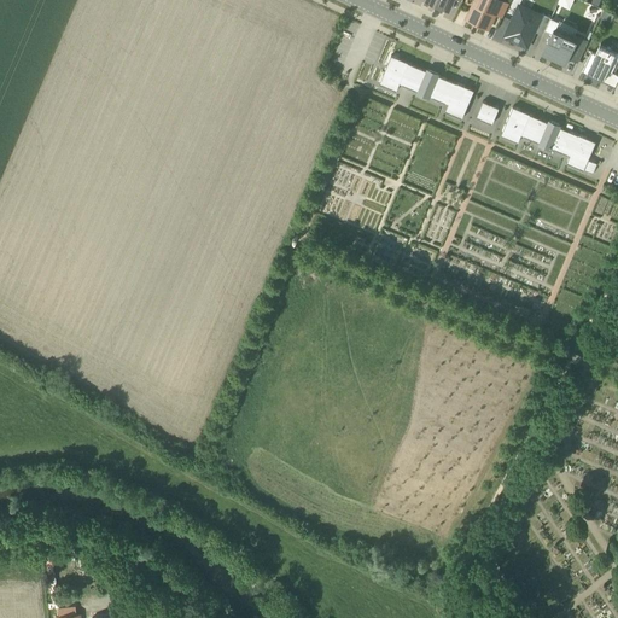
[(427,0),(432,3),(433,0),(437,1),(436,4),(449,10),(453,0),(427,0)]
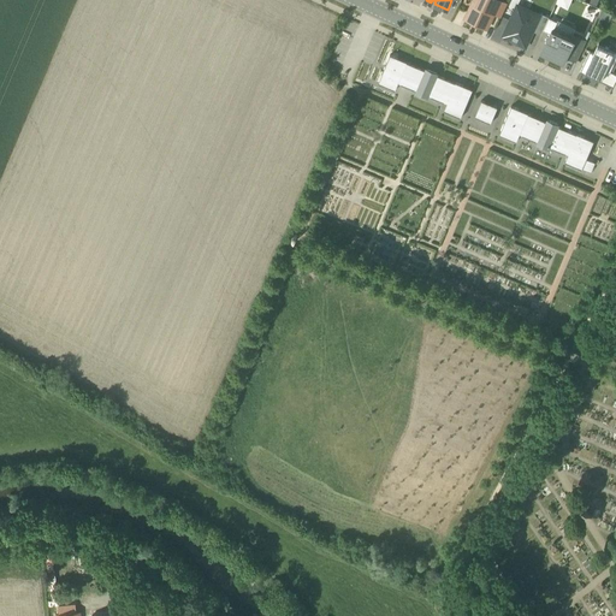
[(474,0),(466,18),(487,28),(495,12),(501,0),(499,0),(474,0)]
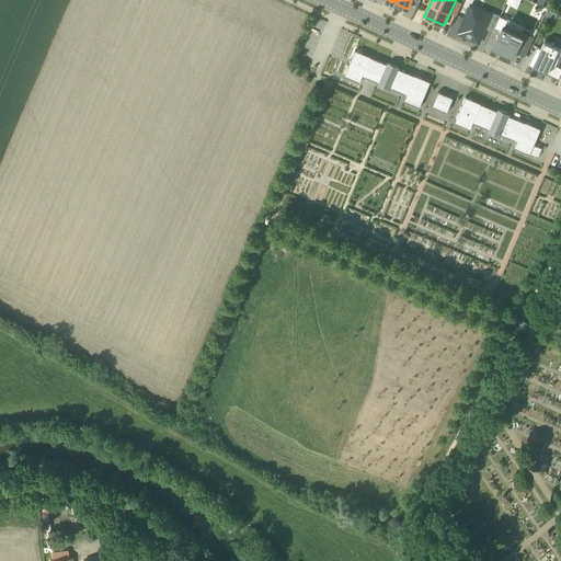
[(456,0),(450,11),(457,14),(462,3),(456,0)]
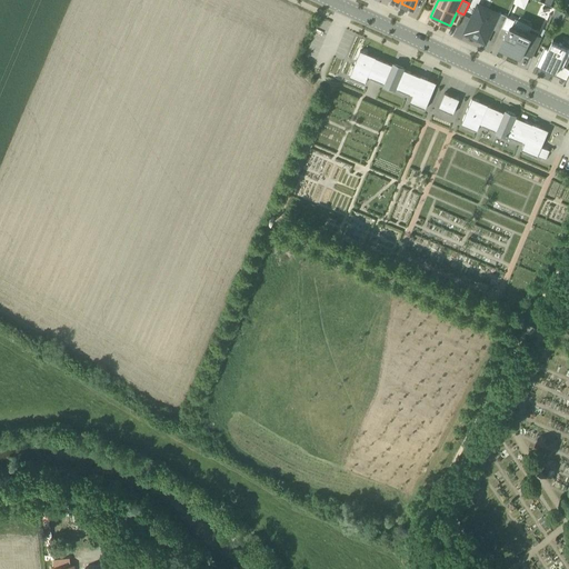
[(478,5),(466,33),(486,42),(492,28),(497,19),(499,15),(478,5)]
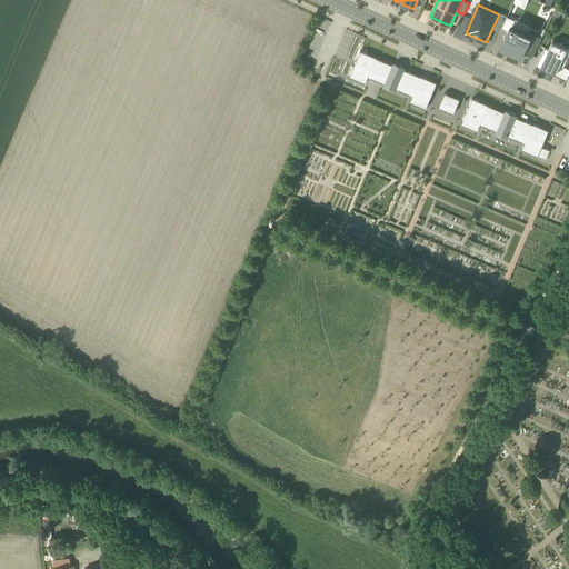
[(508,16),(499,12),(499,15),(497,19),(505,23),(508,16)]
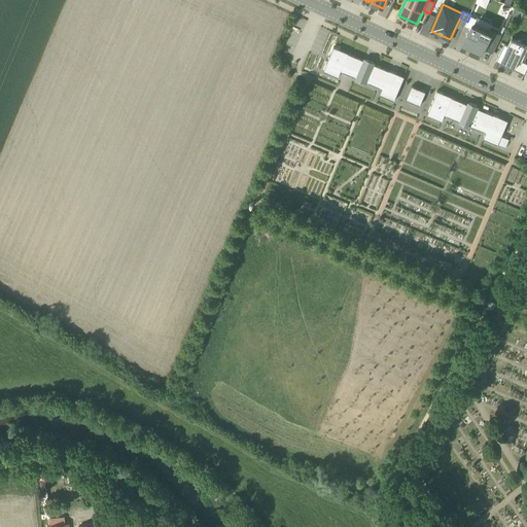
[(467,22),(460,18),(456,26),(463,30),(467,22)]
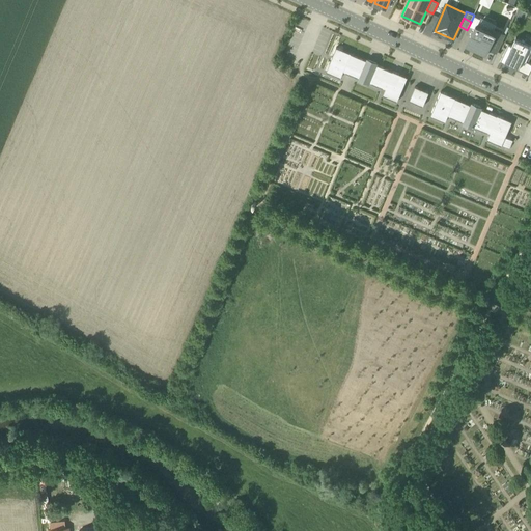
[(493,32),(476,25),(468,44),(486,53),(488,48),(495,34),(493,32)]
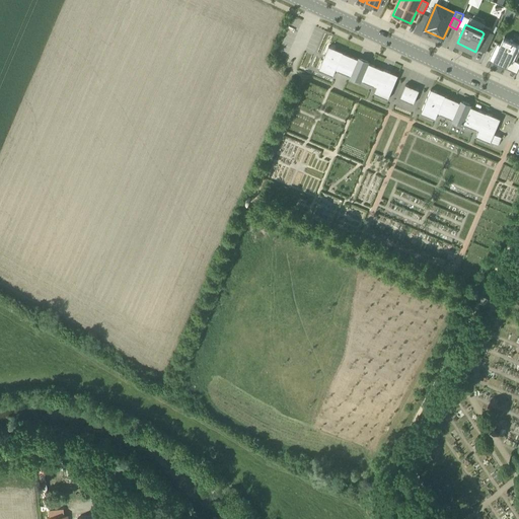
[(494,34),(483,29),(482,31),(484,33),(477,47),(487,52),(494,34)]
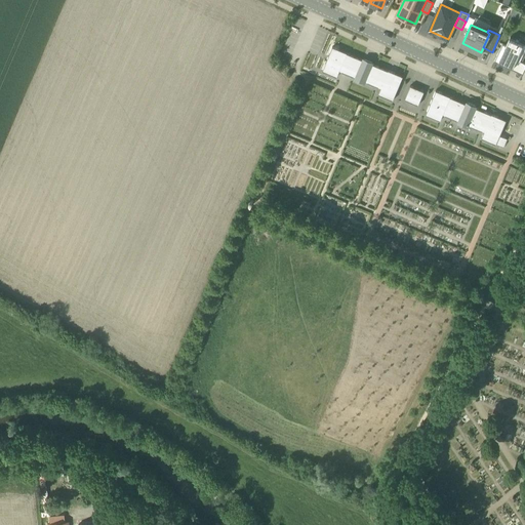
[(524,43),(511,37),(507,45),(502,43),(494,61),(506,66),(507,65),(513,67),(514,68),(515,66),(518,67),(521,61),(524,51),(524,43)]
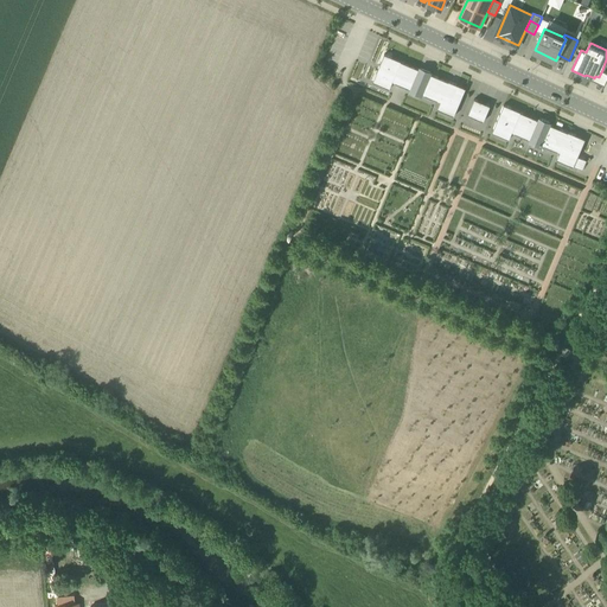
[(434,76),(430,75),(432,72),(420,68),(419,69),(393,57),(384,55),(372,82),(390,90),(393,83),(410,90),(409,93),(421,97),(422,95),(440,103),(438,109),(454,116),(466,89),(458,85),(448,81),(448,82),(445,81),(434,76)]
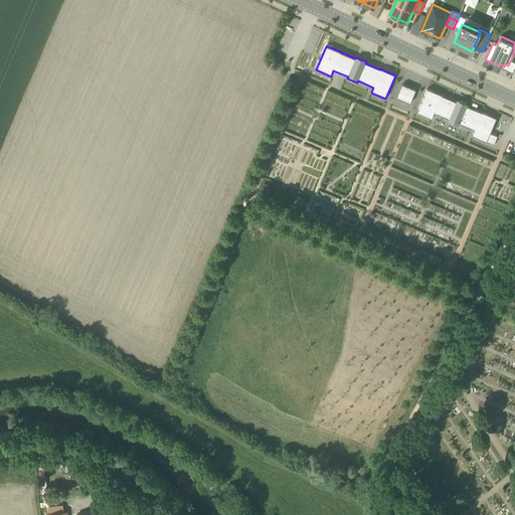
[(514,67),(514,60),(511,59),(508,65),(505,64),(504,66),(503,65),(502,67),(513,72),(514,67)]
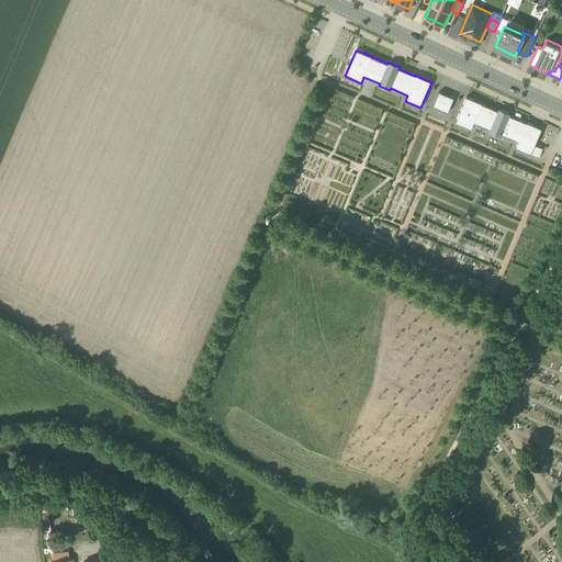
[(439,92),(433,107),(448,113),(454,98),(439,92)]
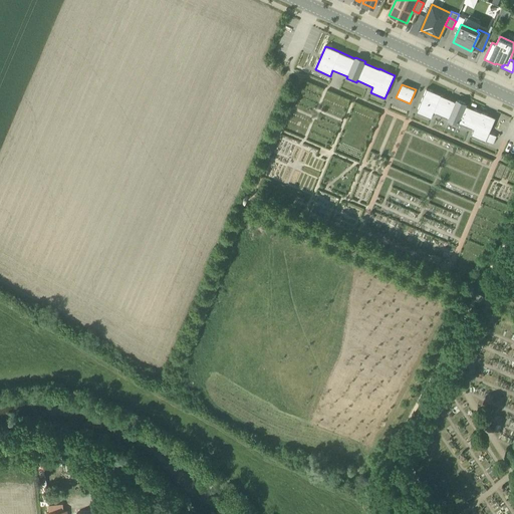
[(441,94),(427,88),(417,112),(431,118),(434,112),(449,119),(448,120),(458,124),(459,122),(474,130),(471,136),(486,142),(496,118),(482,111),(481,112),(468,106),(466,105),(467,104),(457,99),(456,101),(450,99),(441,95),(441,94)]
